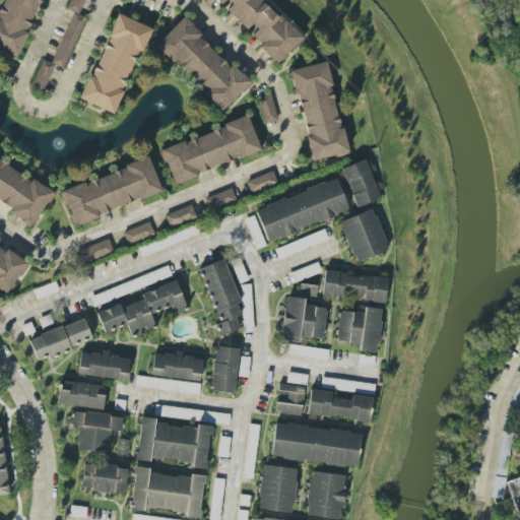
[(42,0),(2,0),(0,6),(0,48),(19,56),(42,0)]
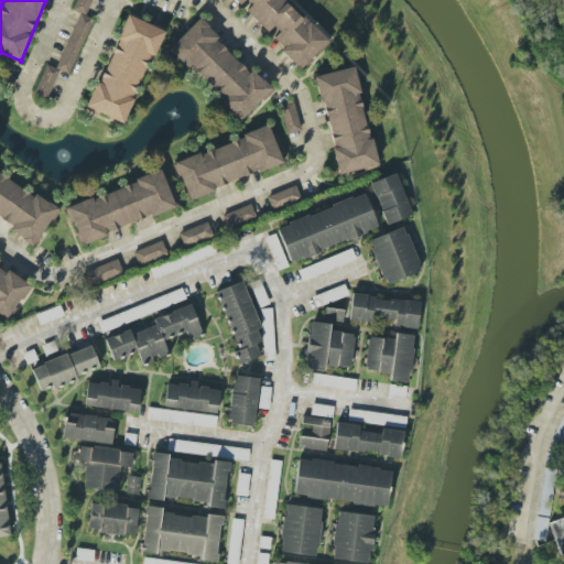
[(80,13),(56,69),(46,65),(34,93),(47,98),(58,71),(68,75),(93,19),(86,17),(91,0),(77,0),(73,10),(80,13)]
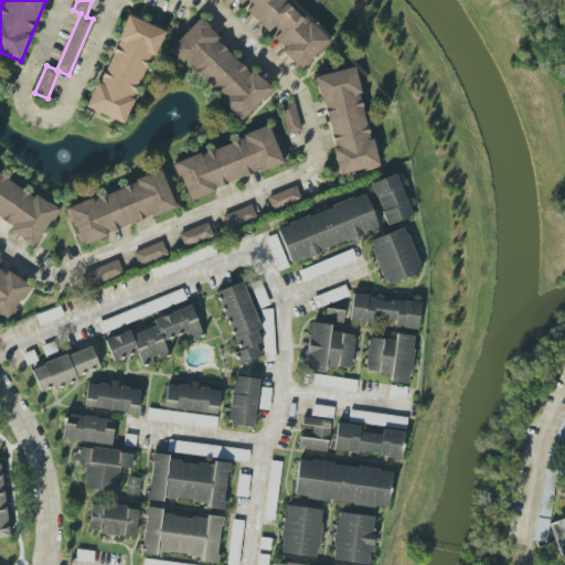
[(232,0),(243,10),(244,9),(272,34),(268,38),(304,70),(331,39),(287,0),(232,0)]
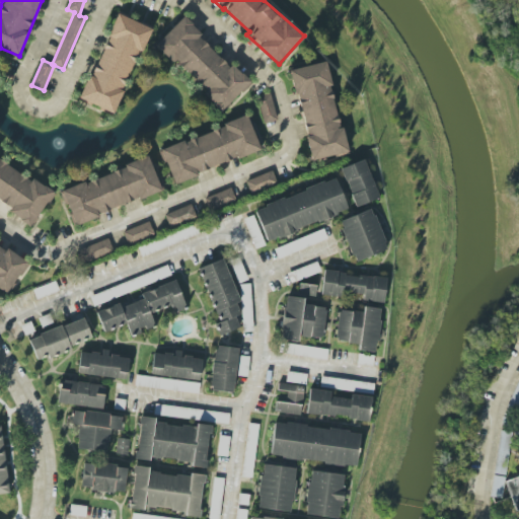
[(150,28),(117,14),(81,99),(114,114),(150,28)]
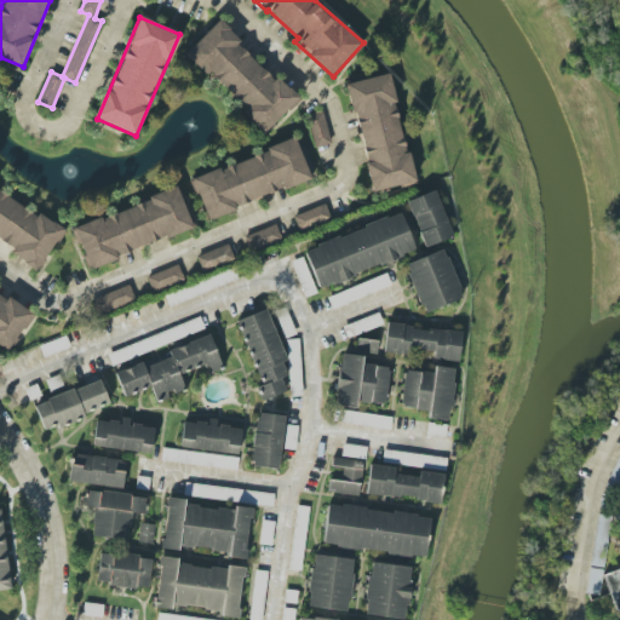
[(268,132),(298,99),(217,22),(185,55),(268,132)]
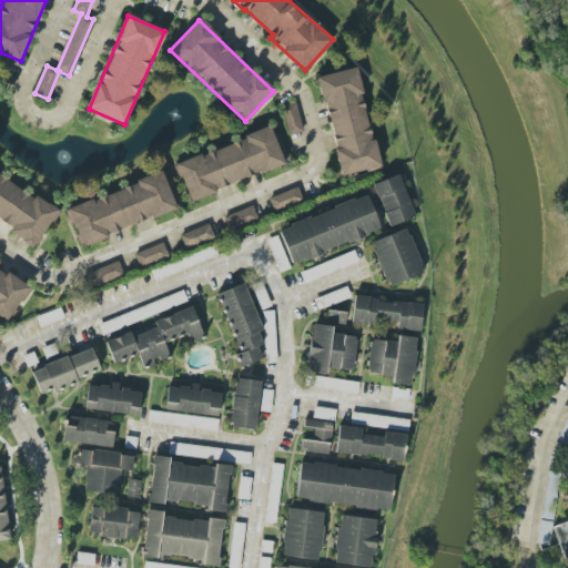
[(318,75),(340,175),(378,168),(357,68),(318,75)]
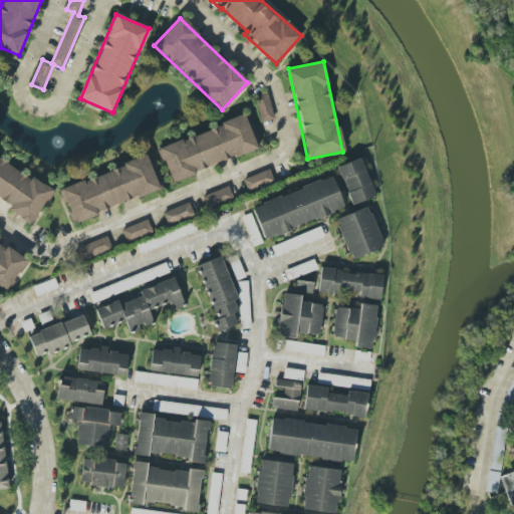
[(275,118),(267,91),(254,95),(262,122),(275,118)]
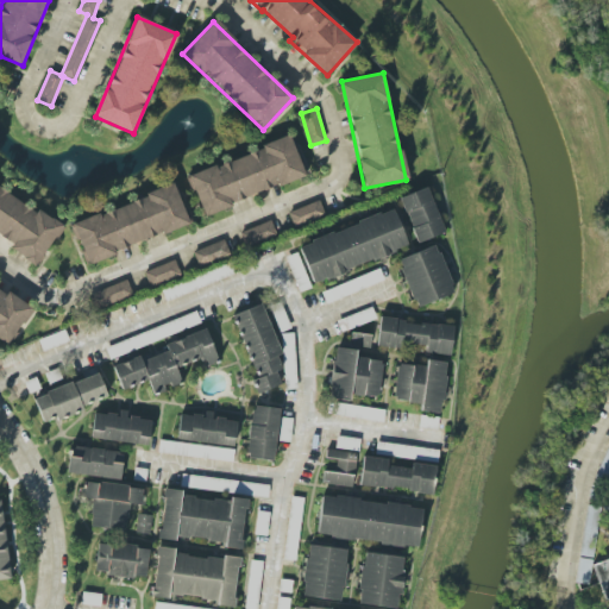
[(306,177),(290,138),(188,175),(202,214),(306,177)]
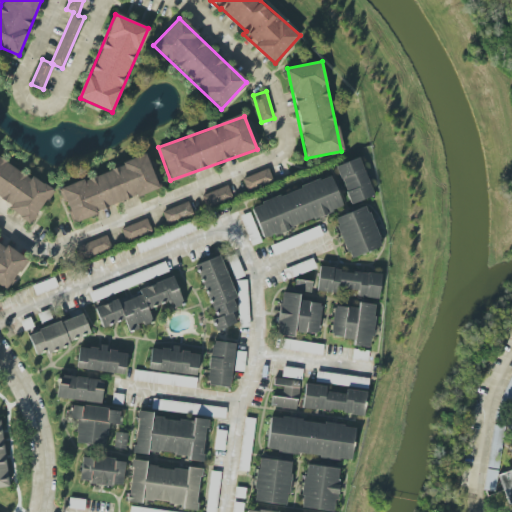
[(159,189),(147,156),(60,188),(73,221),(159,189)]
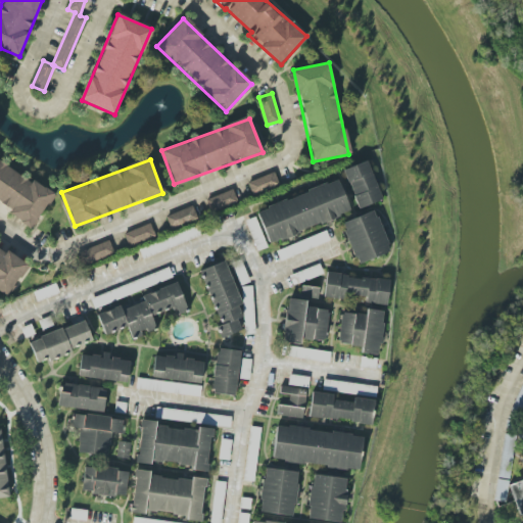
[(0,203),(34,225),(53,194),(0,160),(0,203)]
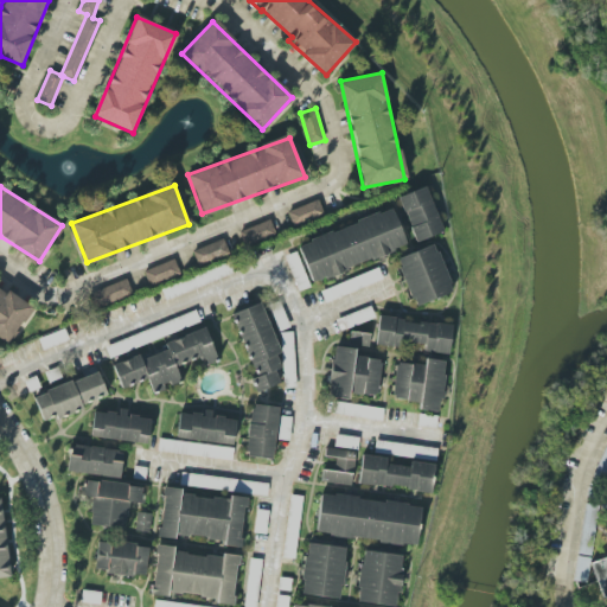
[(416,242),(398,197),(425,186),(443,231),(416,242)]
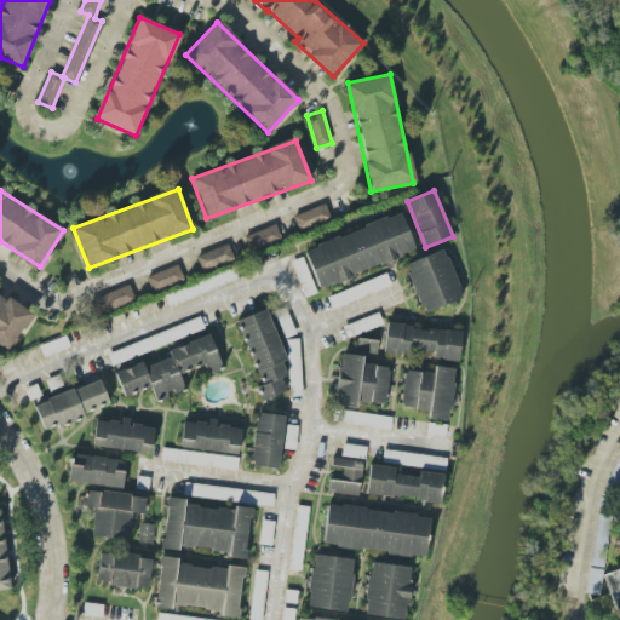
[(329,220),(327,206),(294,213),(298,228),(329,220)]
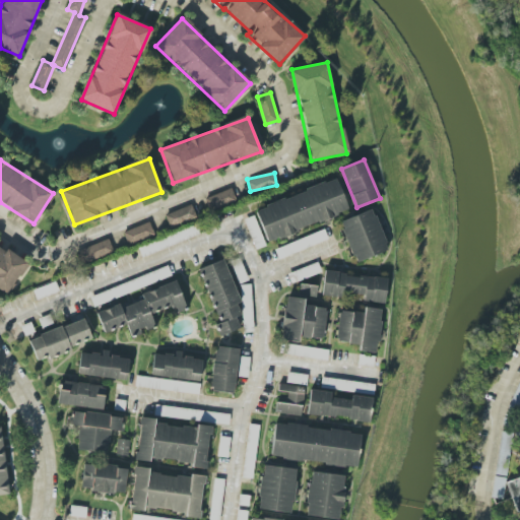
[(267,242),(256,211),(335,179),(347,208),(267,242)]
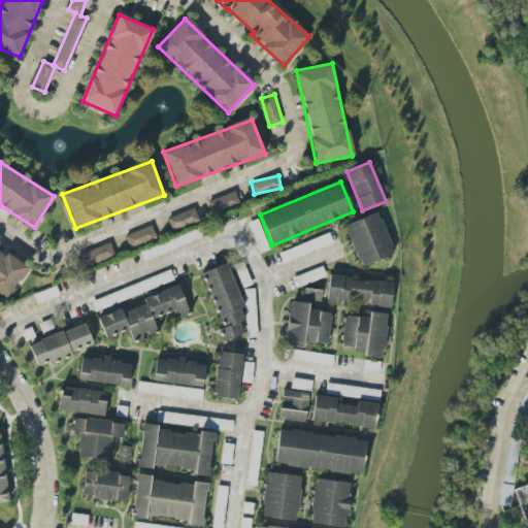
[(239,205),(235,192),(209,201),(213,213),(239,205)]
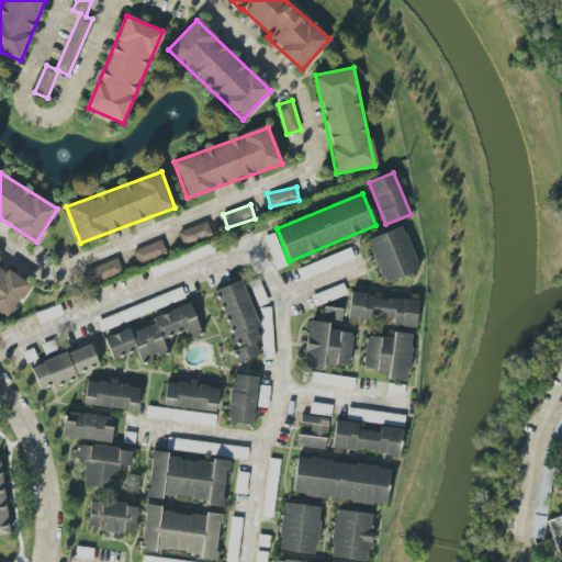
[(178,233),(183,245),(211,234),(206,222),(178,233)]
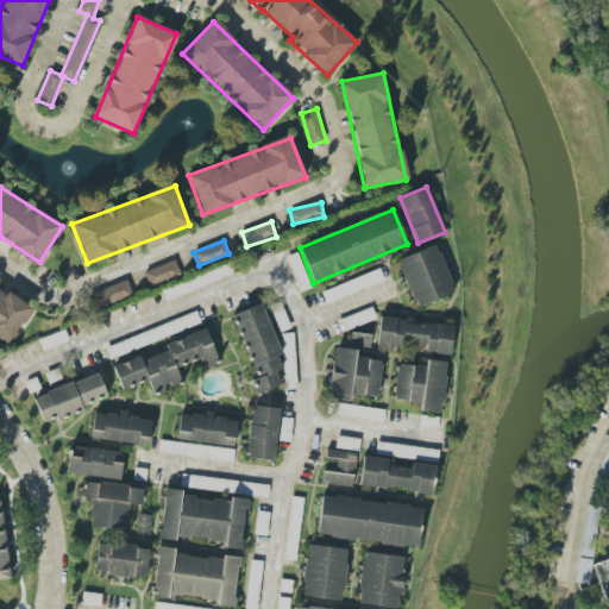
[(418,307),(415,299),(413,300),(400,269),(402,268),(399,259),(433,245),(437,253),(439,253),(452,283),(450,284),(453,293),(418,307)]
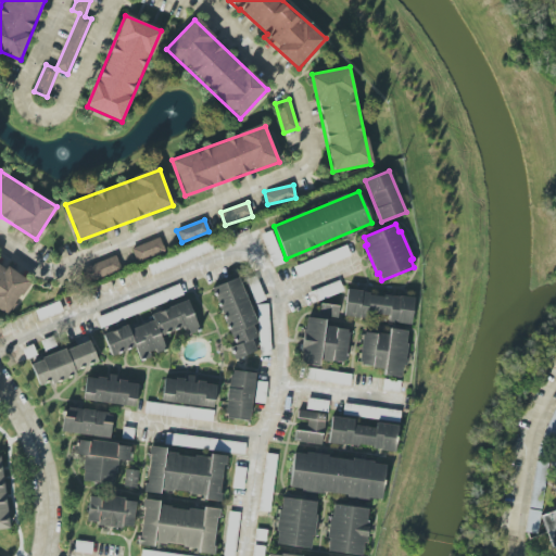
[(263,234),(272,267),(282,264),(273,230),(263,234)]
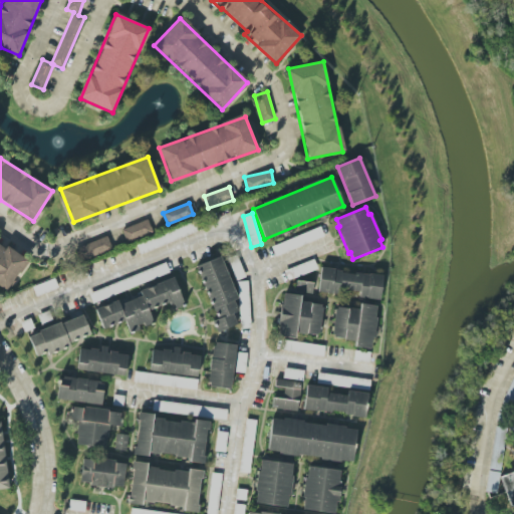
[(152,231),(148,220),(121,230),(125,241),(152,231)]
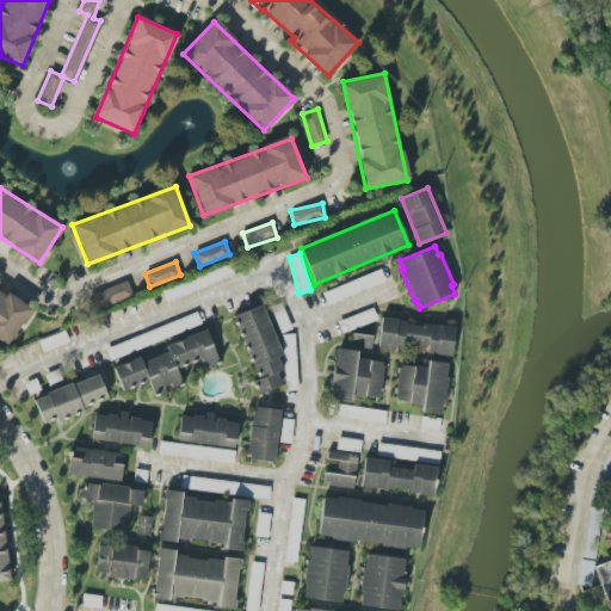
[(322,294),(327,306),(386,281),(381,269),(322,294)]
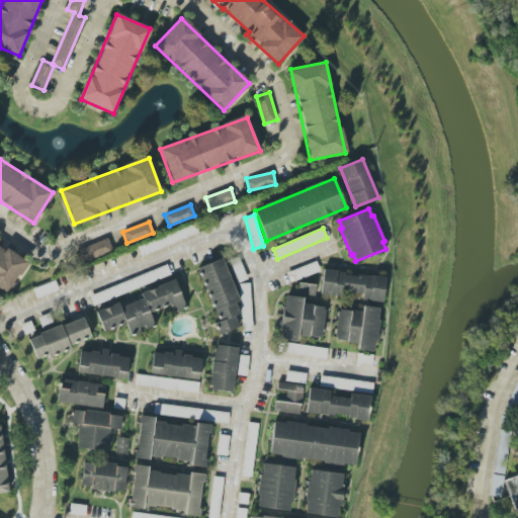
[(77,250),(82,263),(112,251),(108,238),(77,250)]
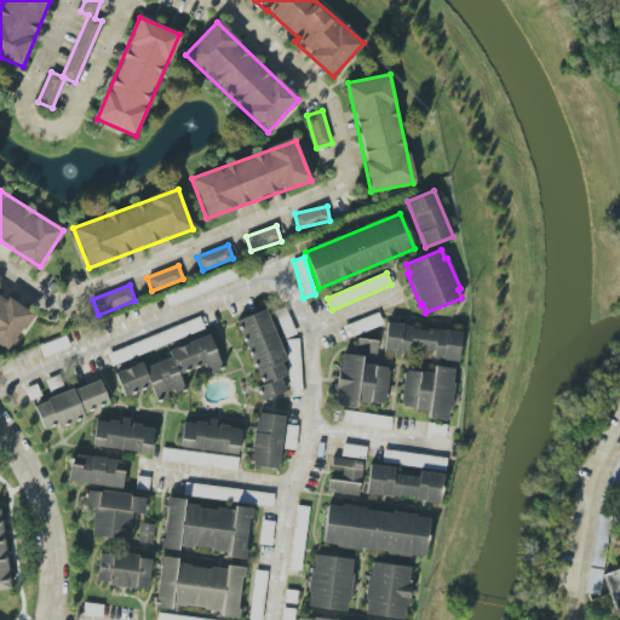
[(0,340),(12,348),(33,314),(0,293),(0,340)]
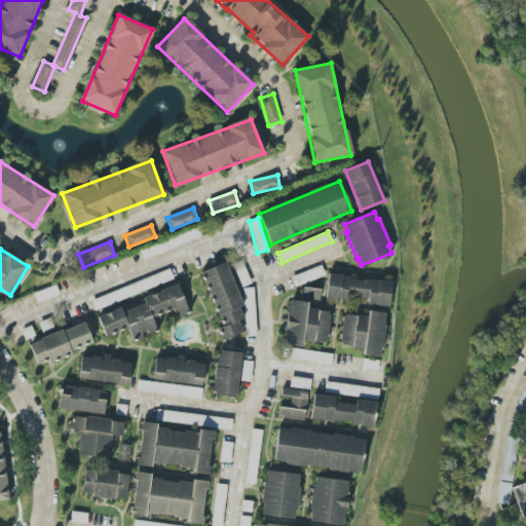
[(222,340),(218,328),(222,327),(201,272),(225,262),(242,306),(239,307),(243,318),(237,321),(242,332),(222,340)]
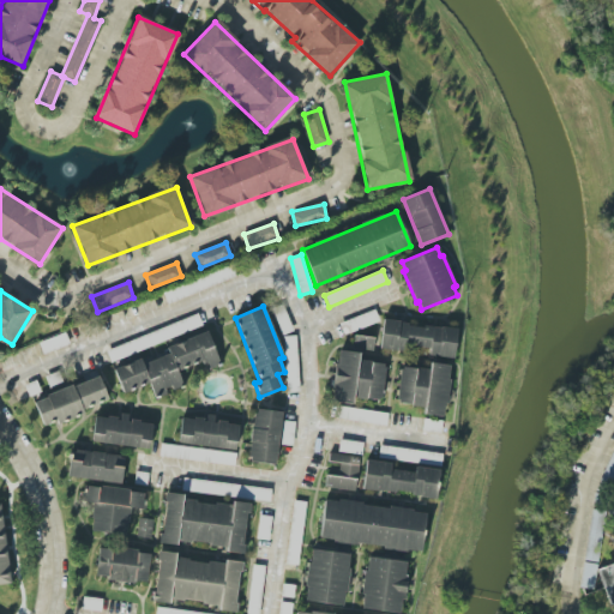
[(272,309),(281,336),(292,332),(284,306),(272,309)]
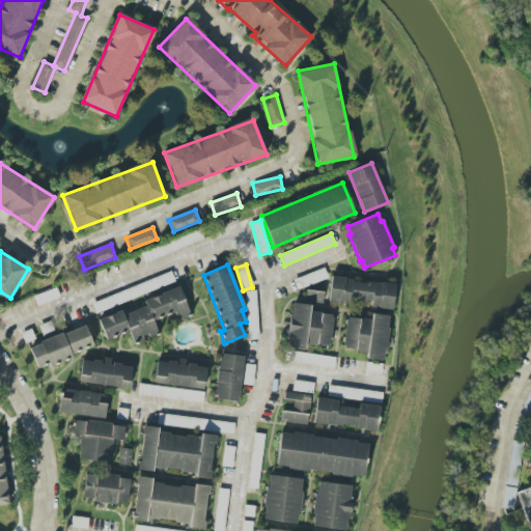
[(294,280),(298,290),(328,278),(324,268),(294,280)]
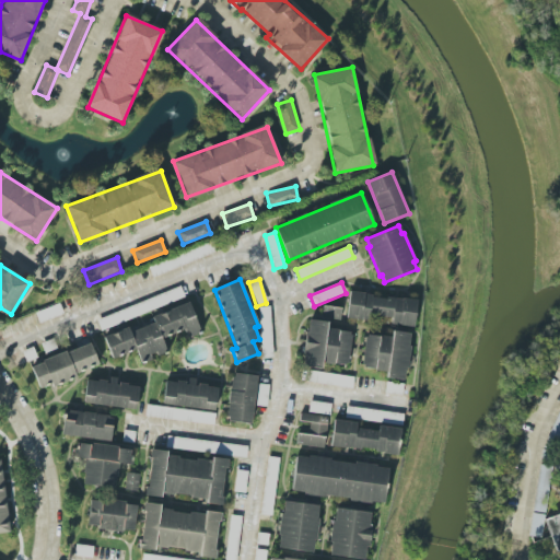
[(101,327),(186,300),(182,289),(97,316),(101,327)]
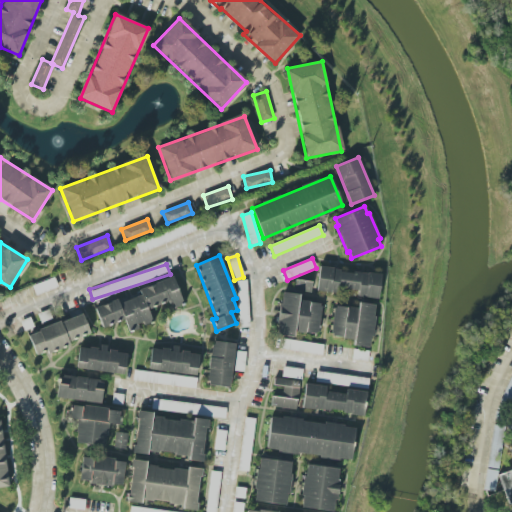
[(317,290),(320,266),(333,267),(332,269),(340,270),(340,271),(353,273),(354,271),(368,273),(368,272),(381,274),(378,299),(357,296),(358,290),(337,288),(336,293),(317,290)]
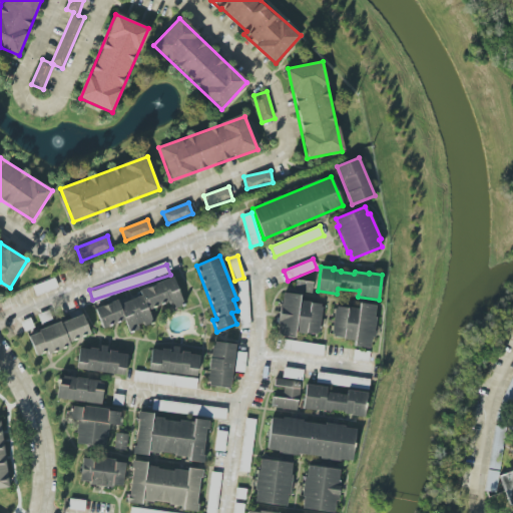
[(95,308),(116,300),(118,305),(141,296),(139,291),(172,277),(184,306),(175,309),(173,304),(170,305),(169,302),(147,311),(152,323),(144,327),(142,323),(136,325),(138,329),(129,333),(124,320),(103,329),(95,308)]
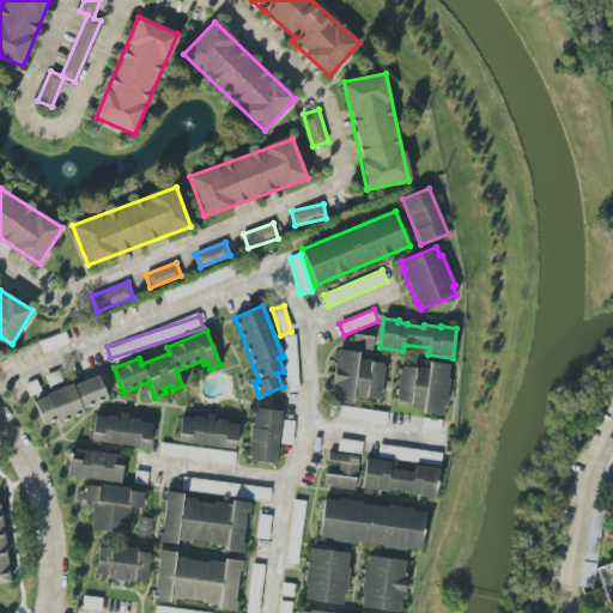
[(43,353),(70,343),(65,332),(38,343),(43,353)]
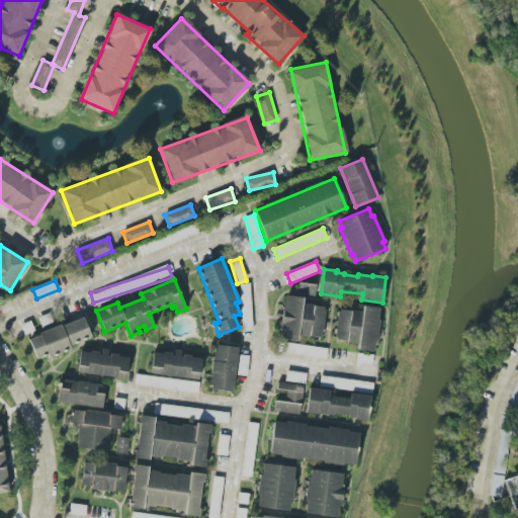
[(315,295),(296,293),(298,282),(316,284),(315,295)]
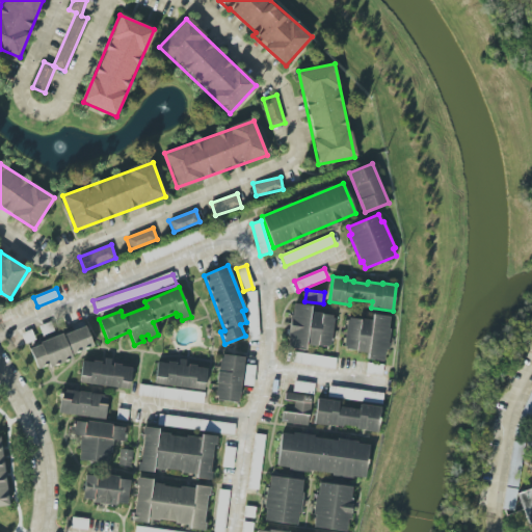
[(248,340),(259,340),(258,291),(246,291),(248,340)]
